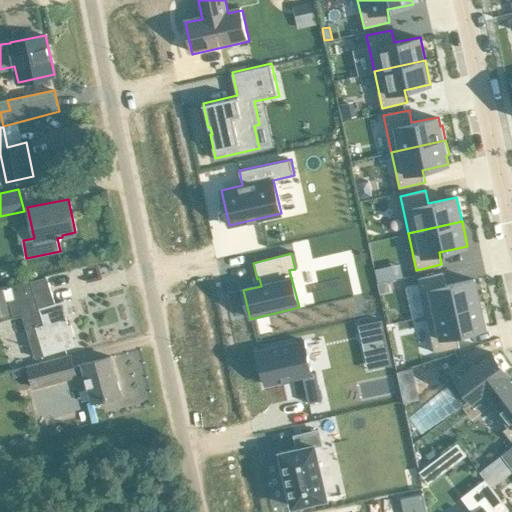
[(76,264),(77,275),(92,275),(92,264),(76,264)]
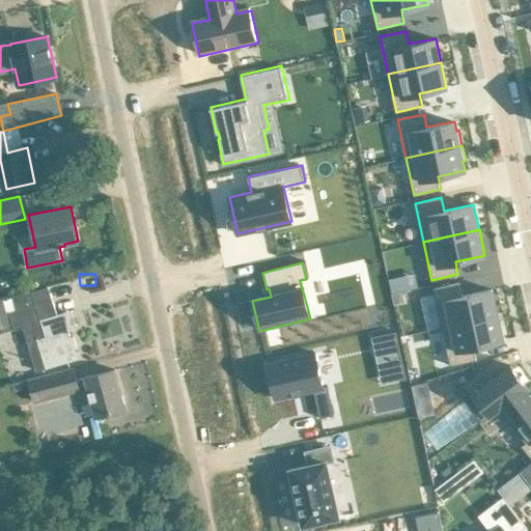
[(459,282),(434,288),(442,327),(498,314),(492,289),(463,296),(459,282)]
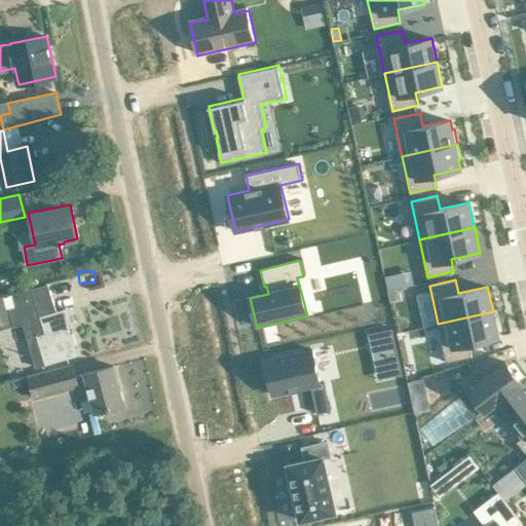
[(50,284),(7,295),(15,328),(26,326),(37,365),(76,354),(74,346),(76,345),(72,333),(69,333),(66,324),(70,323),(65,309),(59,311),(50,284)]
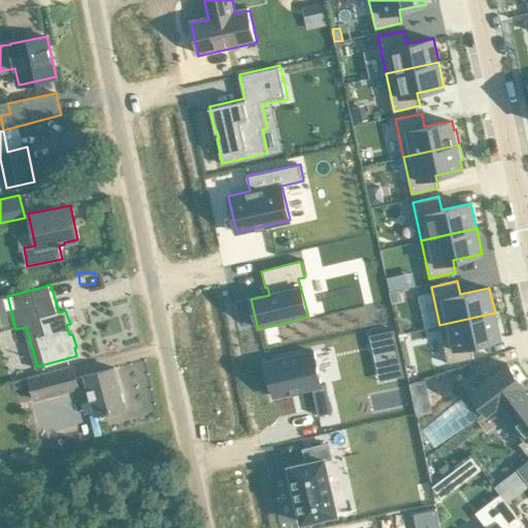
[(400,289),(390,292),(392,302),(402,300),(400,289)]
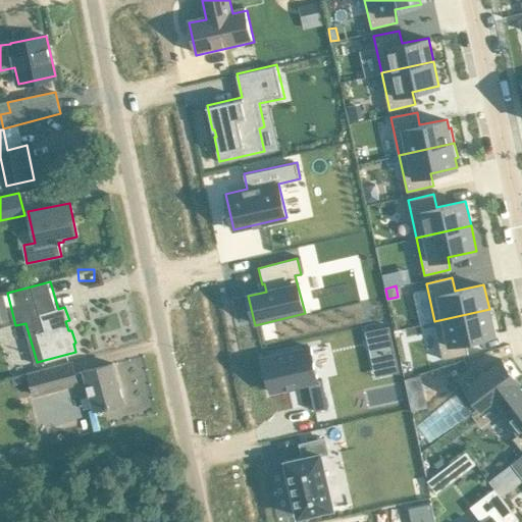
[(489,309),(434,321),(442,359),(468,353),(466,341),(494,333),(489,309)]
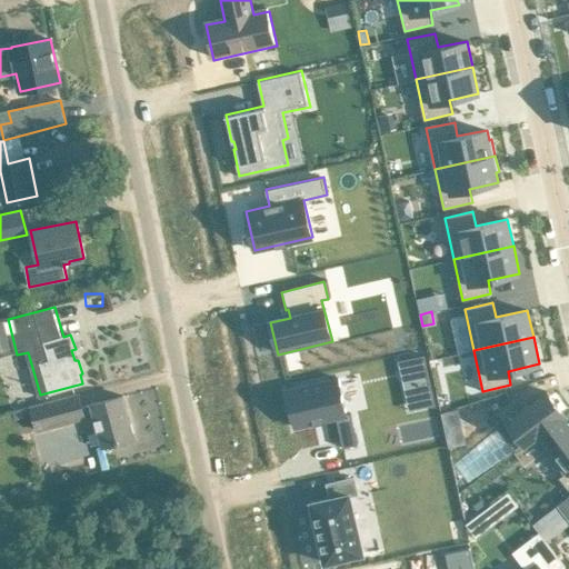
[(425,355),(398,360),(405,389),(431,382),(425,355)]
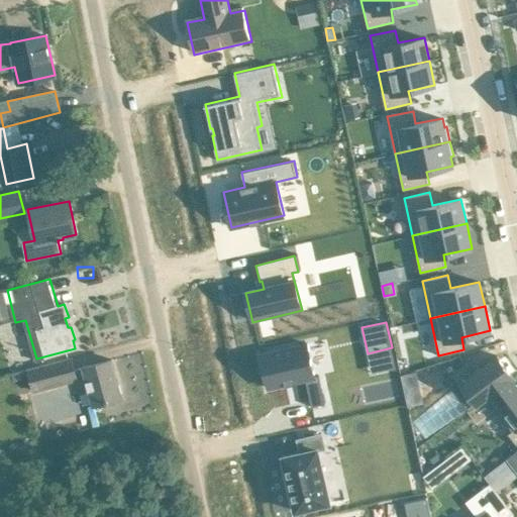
[(308,346),(261,356),(269,390),(306,382),(312,409),(325,406),(319,379),(315,380),(308,346)]
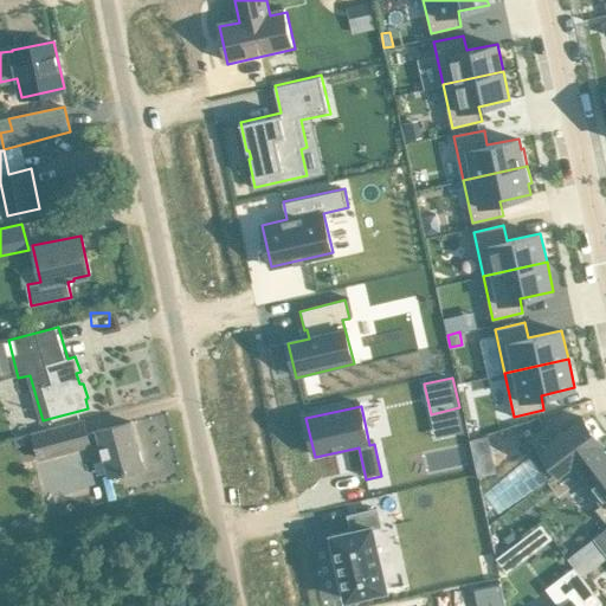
[(546,425),(522,444),(549,481),(571,465),(599,443),(601,442),(582,417),(555,438),(546,425)]
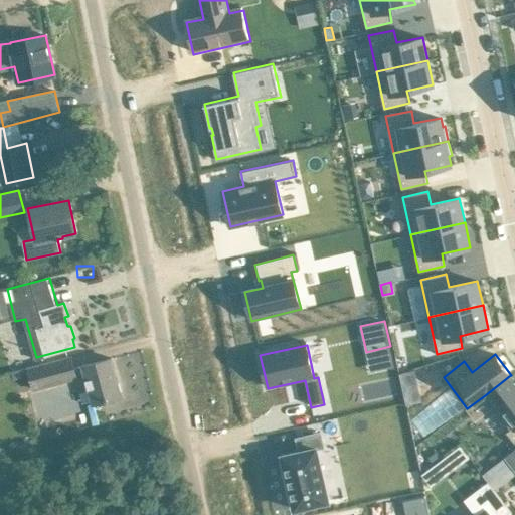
[(22,368),(12,371),(15,380),(25,376),(30,375),(33,389),(76,378),(71,356),(28,368),(27,367),(22,368)]
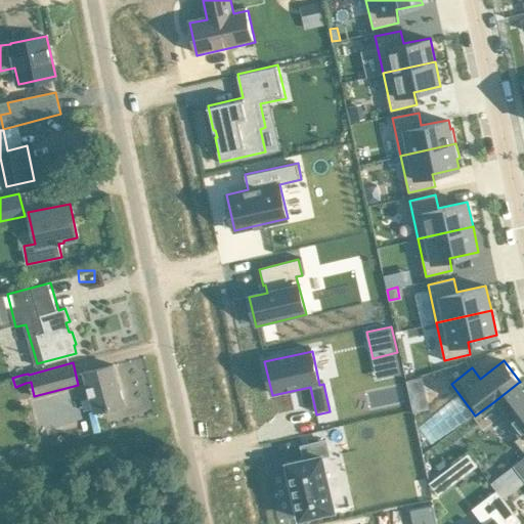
[(98,409),(124,402),(114,364),(87,370),(98,409)]
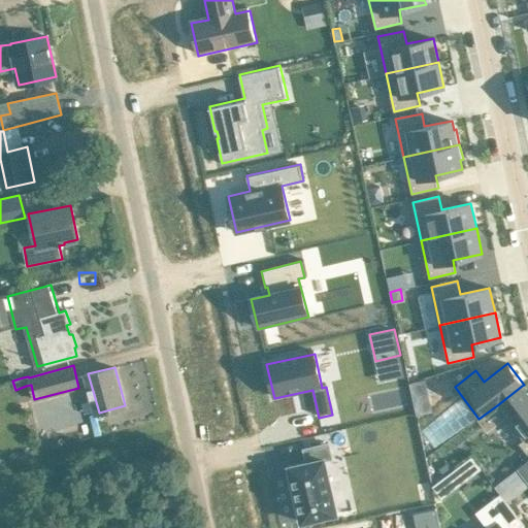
[(479,419),(477,420),(487,432),(506,418),(523,439),(519,442),(527,455),(527,454),(527,394),(522,386),(497,405),(479,419)]
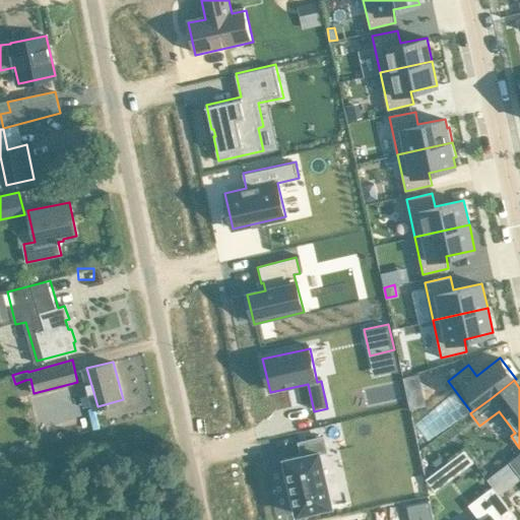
[(303,455),(284,459),(298,514),(332,506),(320,453),(326,451),(323,437),(300,442),(303,455)]
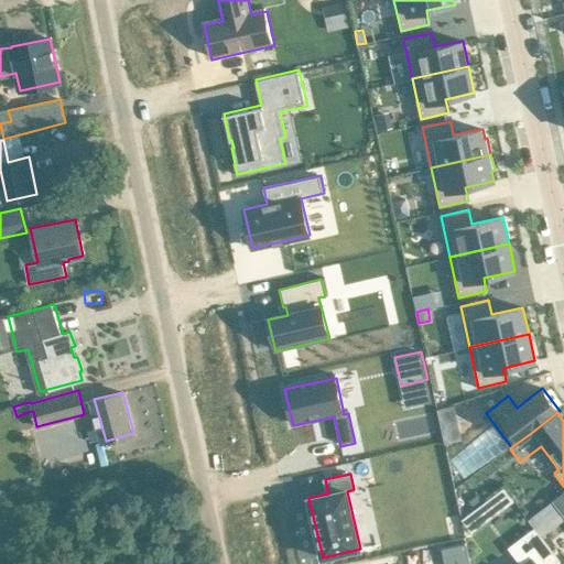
[(503,487),(479,506),(489,519),(514,500),(503,487)]
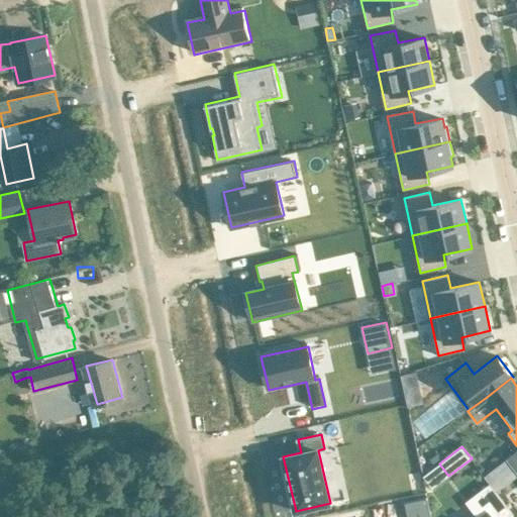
[(516,449),(507,457),(484,476),(491,484),(496,491),(516,475),(516,449)]
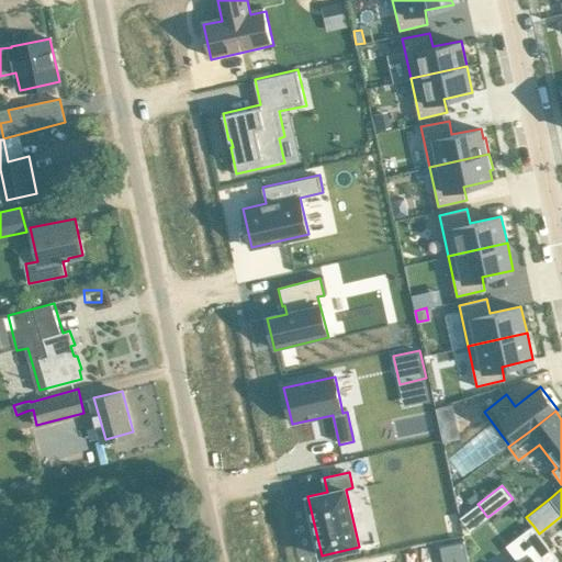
[(461,534),(458,518),(444,521),(447,537),(461,534)]
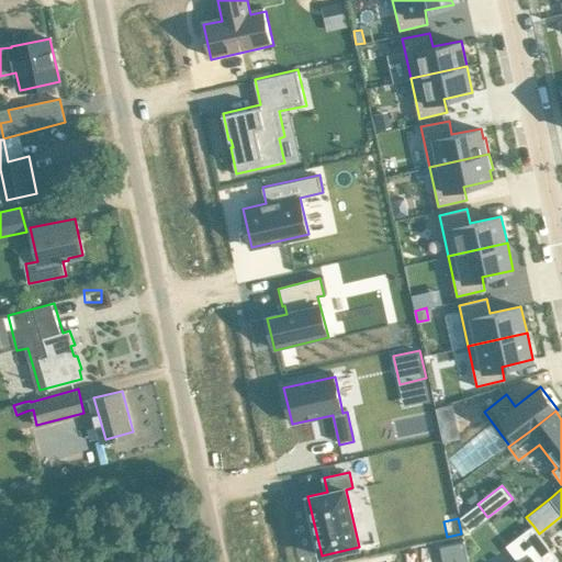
[(520,561),(553,561),(558,559),(539,534),(534,526),(508,546),(520,561)]
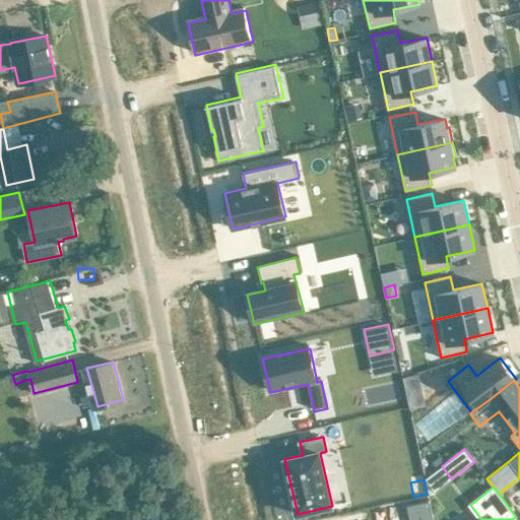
[(433,519),(430,501),(407,506),(407,508),(410,507),(413,519),(433,519)]
